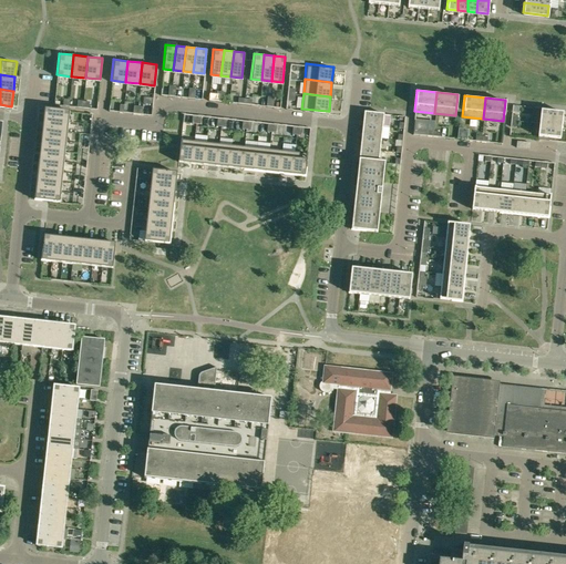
[(563,110),(562,110),(551,109),(552,106),(541,105),(541,106),(538,121),(561,123),(563,110)]
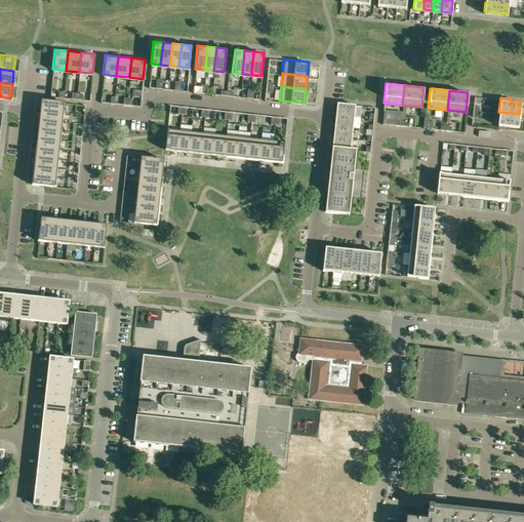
[(41,98),(39,108),(40,108),(63,111),(64,101),(41,98)]
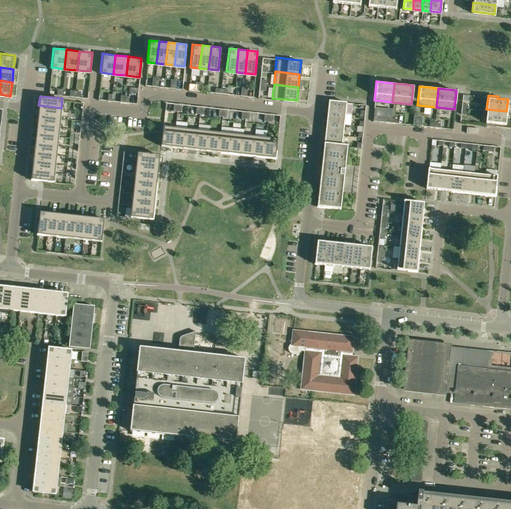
[(328,99),(327,110),(344,112),(346,101),(329,99),(328,99)]
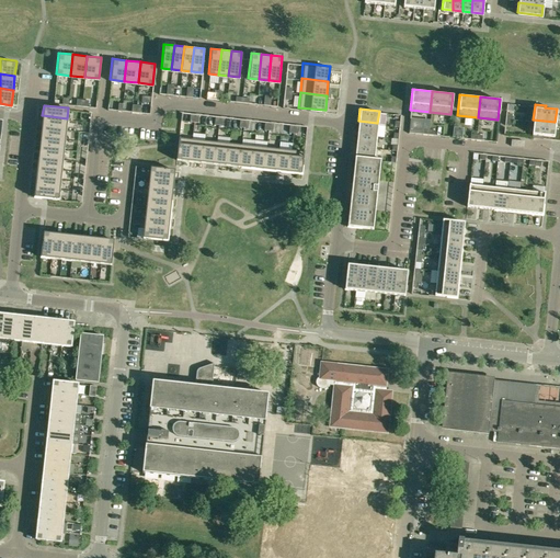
[(67,118),(43,115),(42,115),(42,125),(66,128),(67,118)]
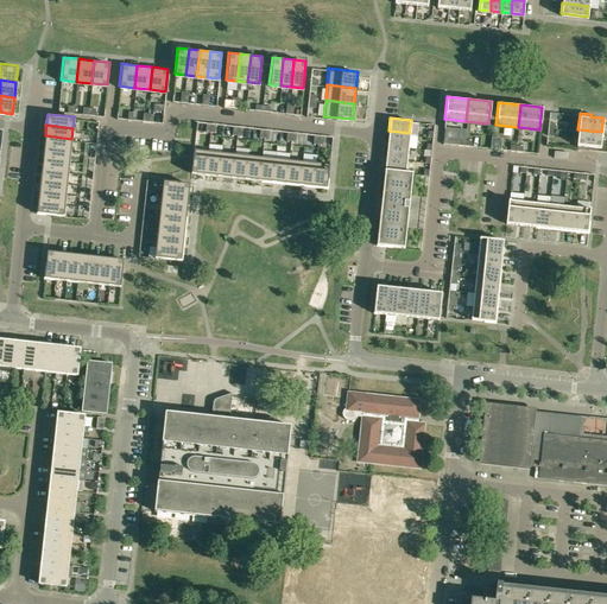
[(588,145),(599,146),(600,146),(601,132),(577,129),(576,146),(588,147),(588,145)]
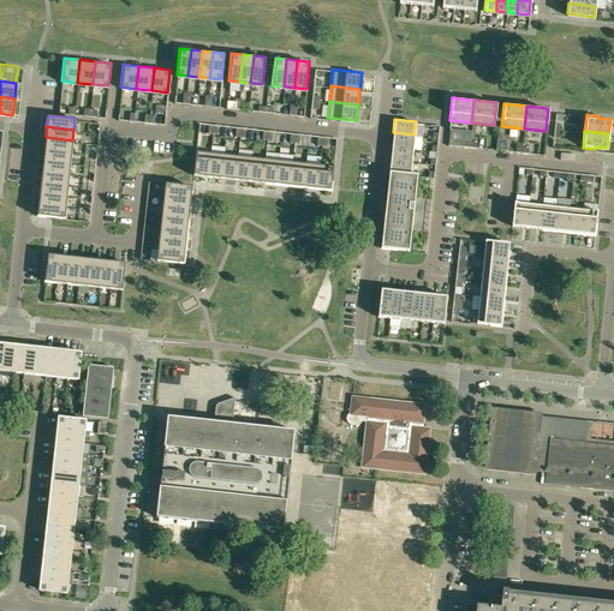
[(413,135),(393,132),(392,145),(412,148),(413,135)]
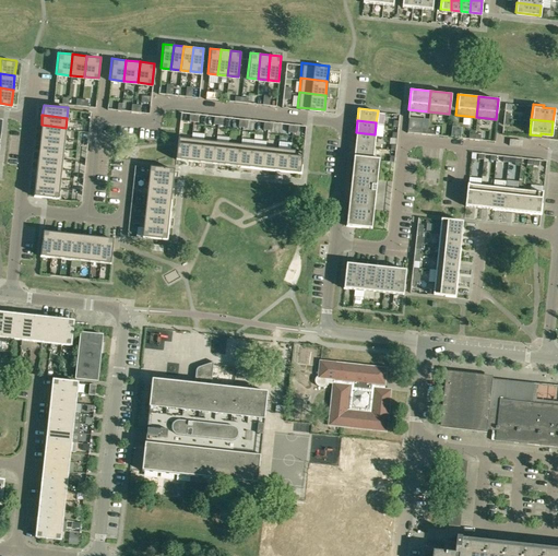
[(461,125),(451,123),(450,133),(460,134),(461,125)]
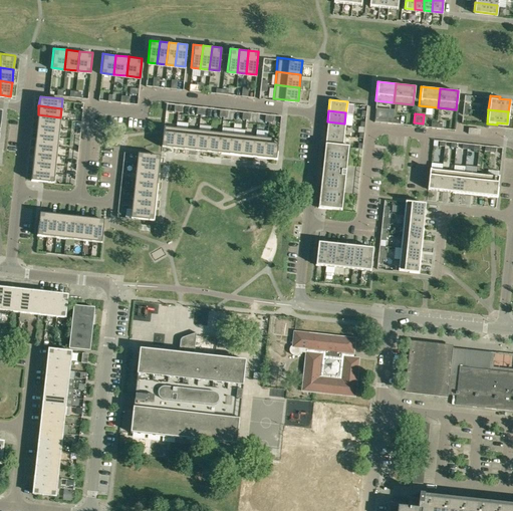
[(60,117),(38,114),(37,123),(59,126),(60,117)]
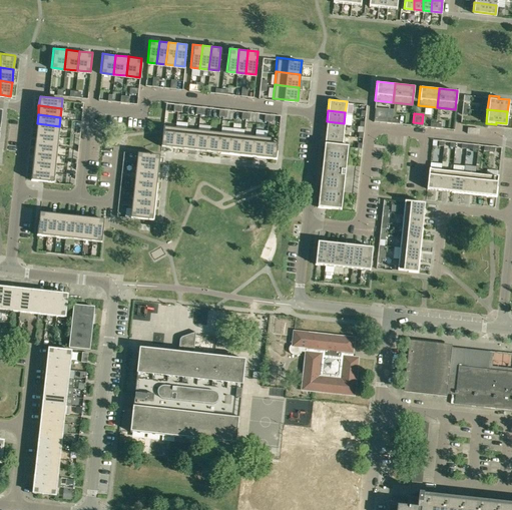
[(326,131),(343,133),(344,123),(327,121),(326,131)]
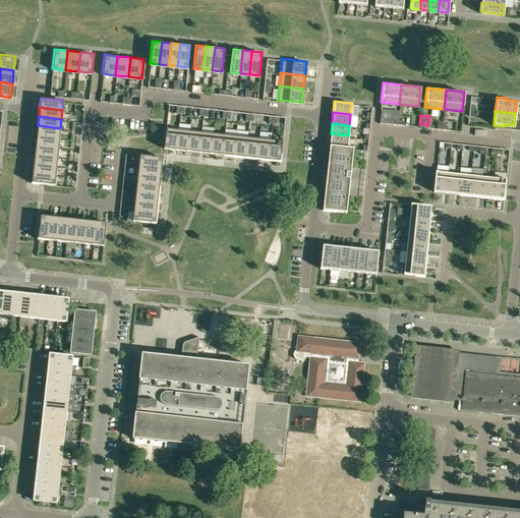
[(38,125),(37,134),(59,137),(60,128),(38,125)]
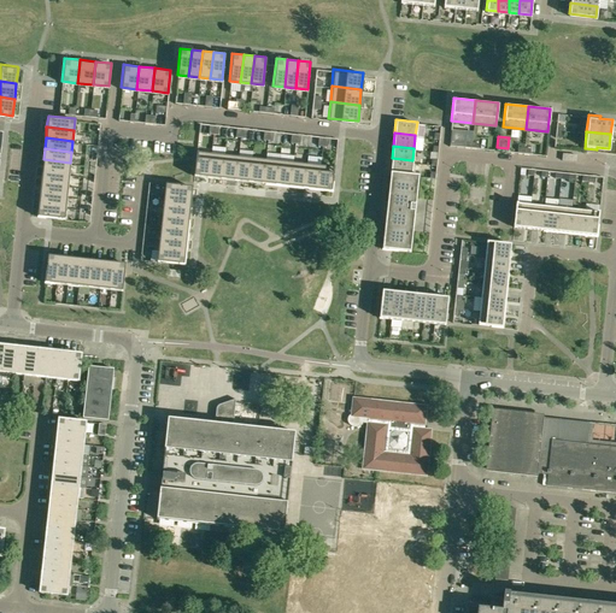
[(207,176),(207,175),(210,152),(195,149),(193,174),(207,176)]
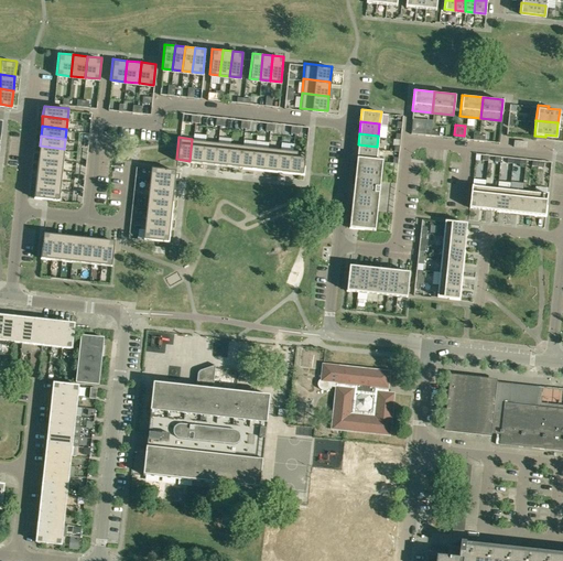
[(205,140),(192,139),(190,160),(190,161),(202,162),(203,161),(205,140)]
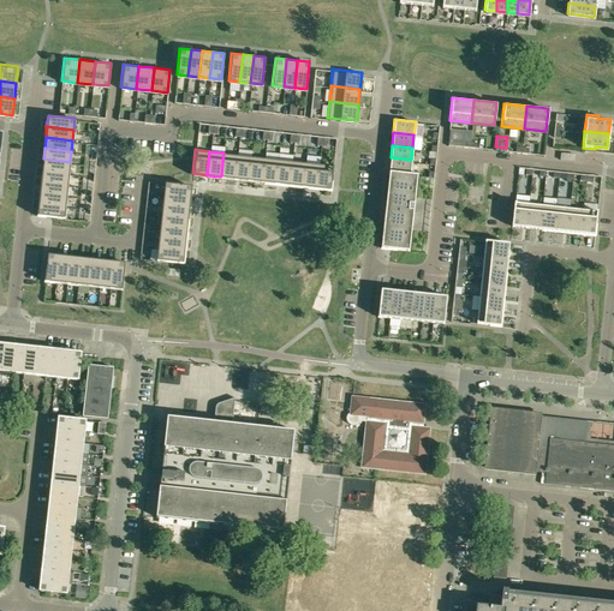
[(237,154),(224,153),(221,175),(220,177),(234,178),(237,154)]
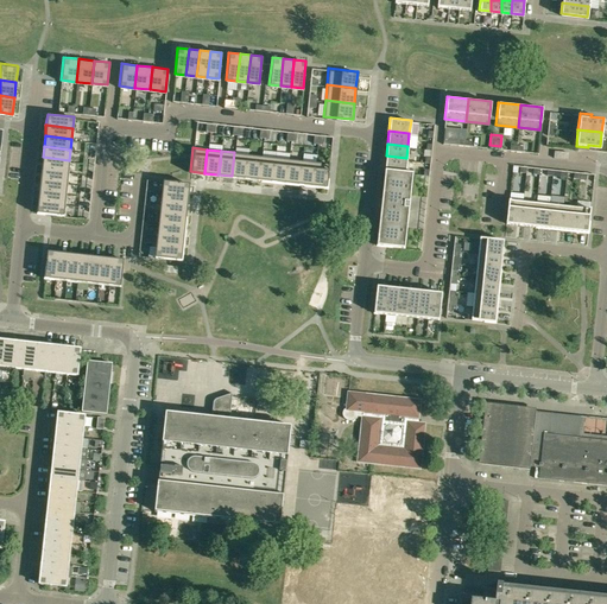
[(232,176),(245,177),(247,153),(234,152),(232,176)]
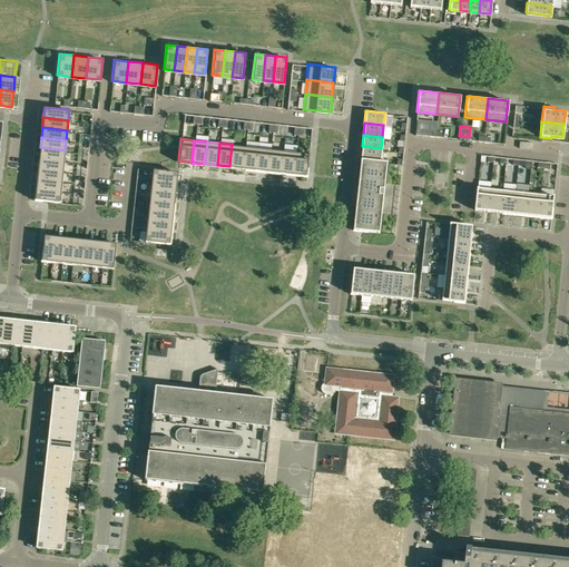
[(245,145),(232,144),(229,166),(242,168),(243,167),(245,145)]
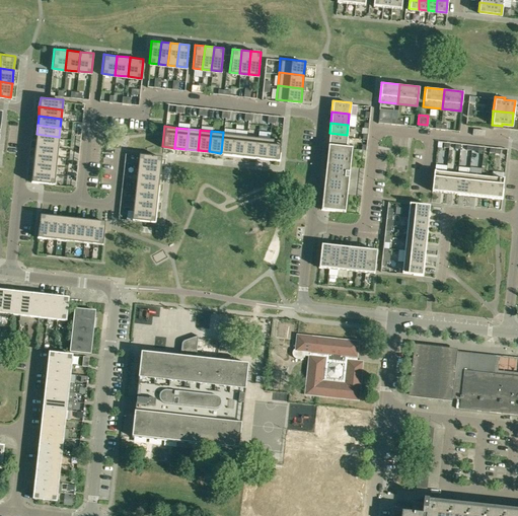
[(232,154),(232,153),(234,134),(223,132),(221,152),(220,153),(232,154)]
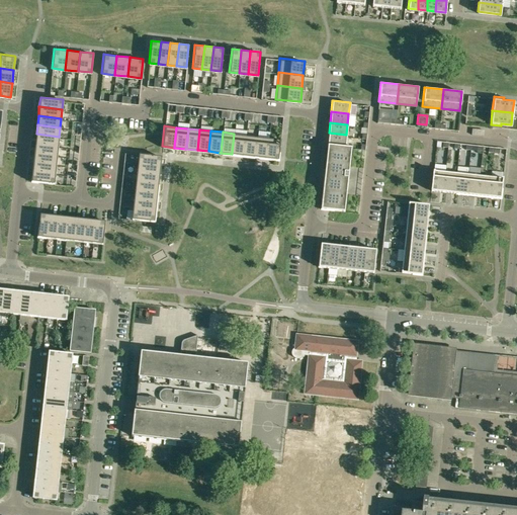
[(327,144),(328,144),(345,146),(345,145),(346,135),(329,133),(327,144)]
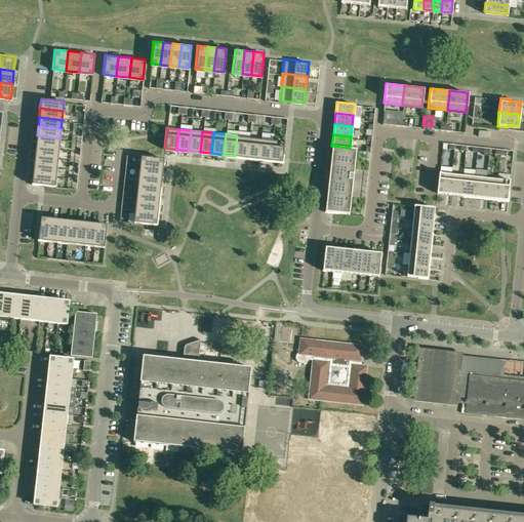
[(36,145),(58,148),(59,138),(37,135),(36,145)]
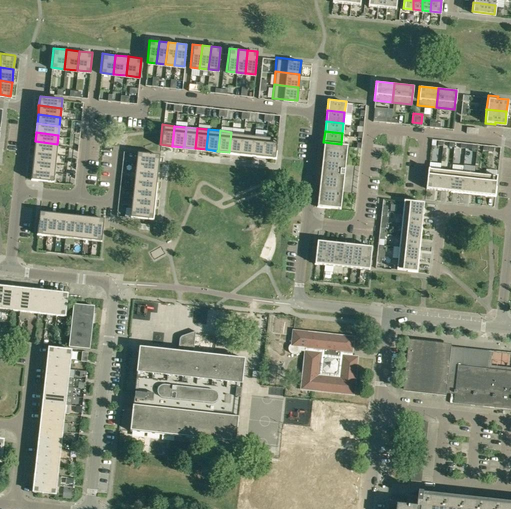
[(242,133),(231,132),(229,151),(229,152),(240,153),(240,152),(242,133)]
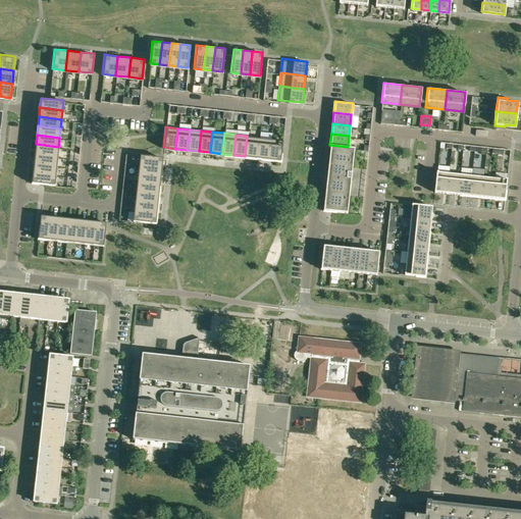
[(257,157),(259,137),(247,136),(245,155),(245,156),(256,157),(257,157)]
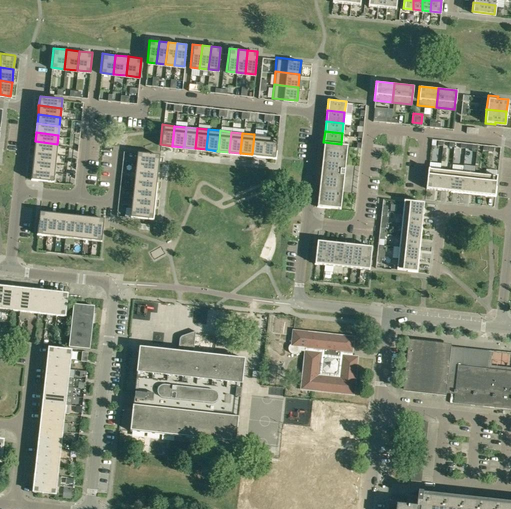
[(251,154),(263,155),(265,135),(254,134),(252,154),(251,154)]
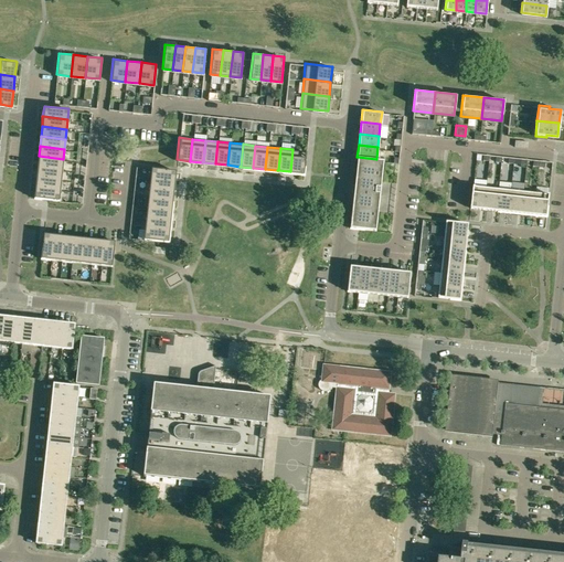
[(293,149),(290,171),(304,173),(304,172),(306,151),(293,149)]
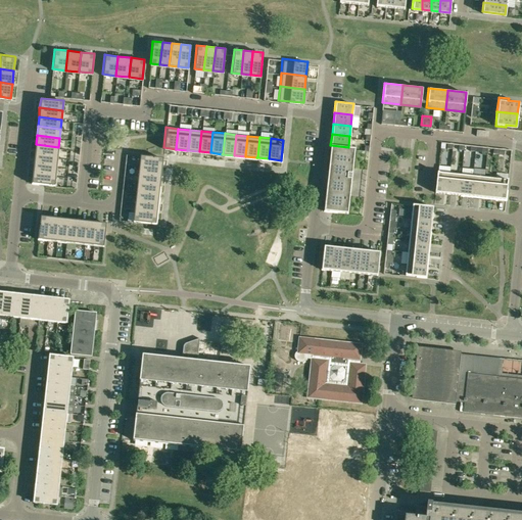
[(35,153),(57,156),(58,147),(36,144),(35,153)]
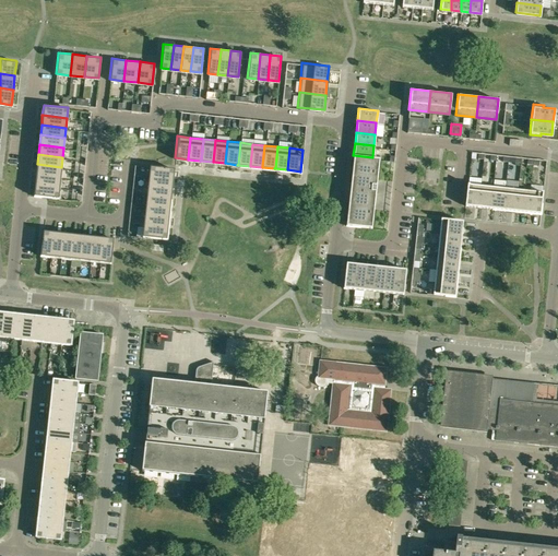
[(347,224),(351,224),(371,226),(379,157),(372,156),(372,157),(354,155),(353,155),(346,224),(347,224)]
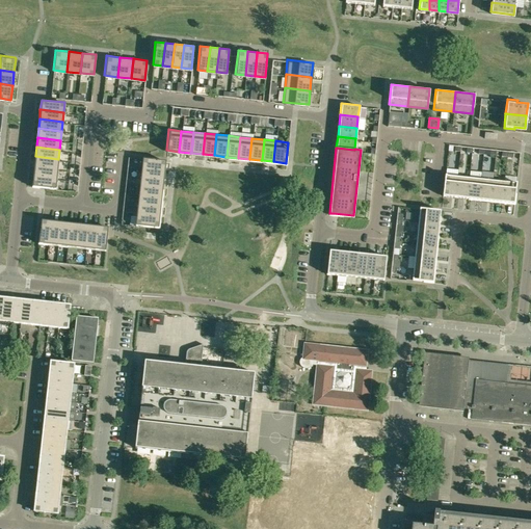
[(34,165),(57,168),(58,159),(35,156),(34,165)]
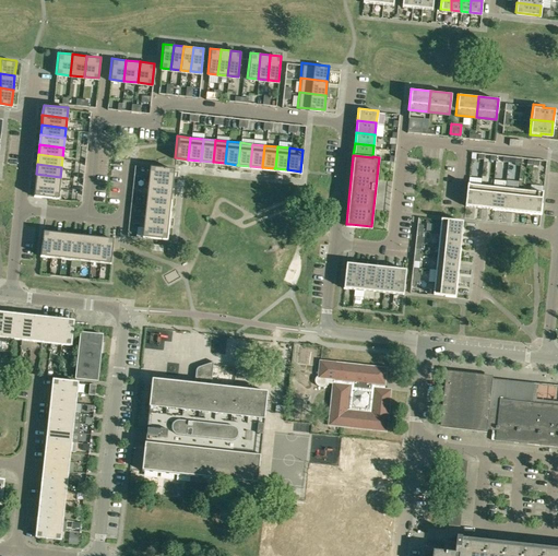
[(150,165),(149,176),(171,178),(173,178),(174,167),(150,165)]
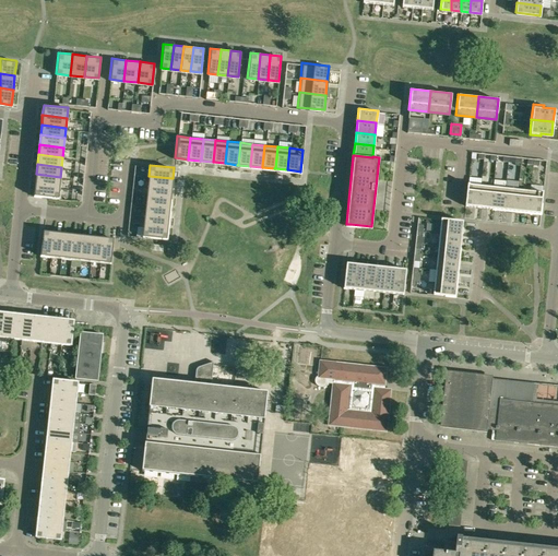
[(36,174),(35,184),(35,185),(59,187),(60,177),(36,174)]
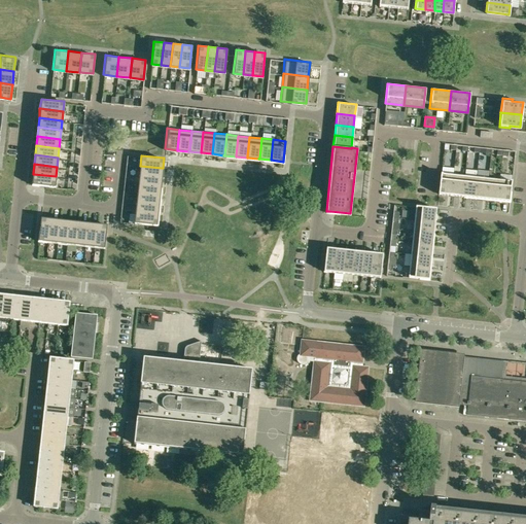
[(163,168),(162,168),(140,166),(139,175),(162,177),(163,168)]
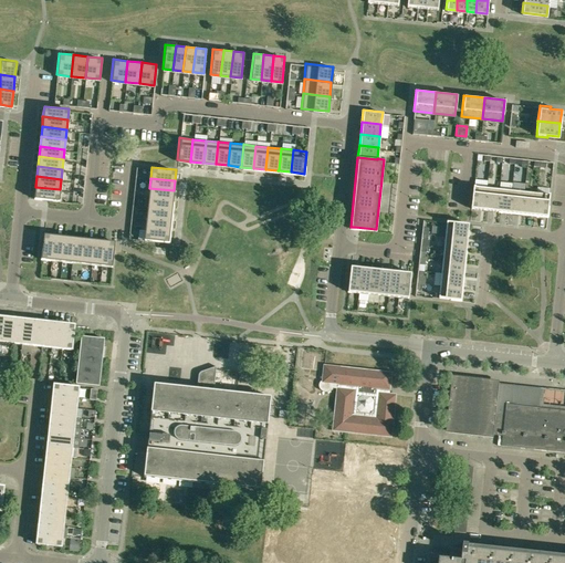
[(483,208),(485,186),(472,185),(470,206),(470,207),(483,208)]
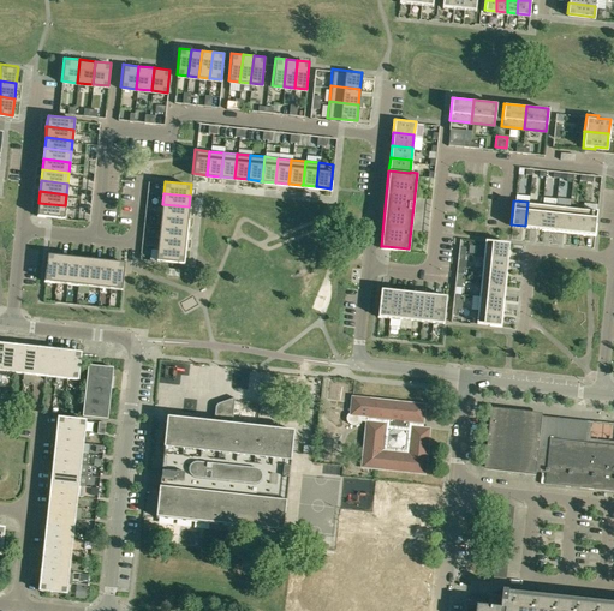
[(65,205),(39,203),(39,202),(37,214),(64,216),(65,205)]
